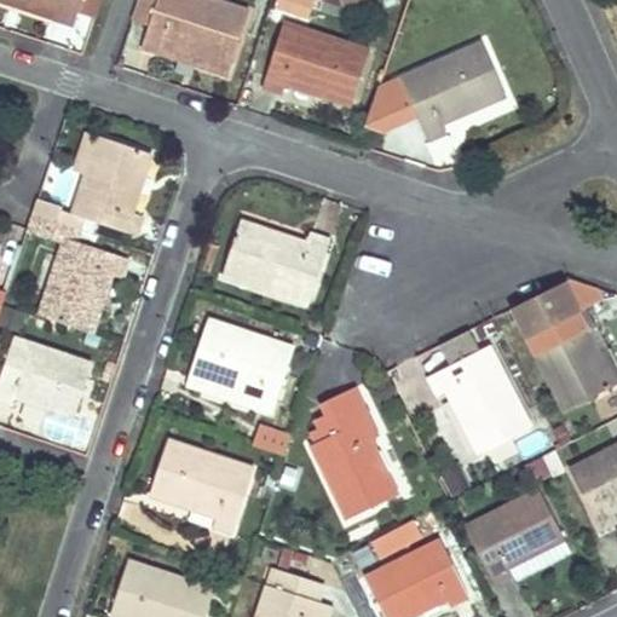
[(92,18),(97,0),(0,0),(0,3),(73,26),(76,12),(92,18)]
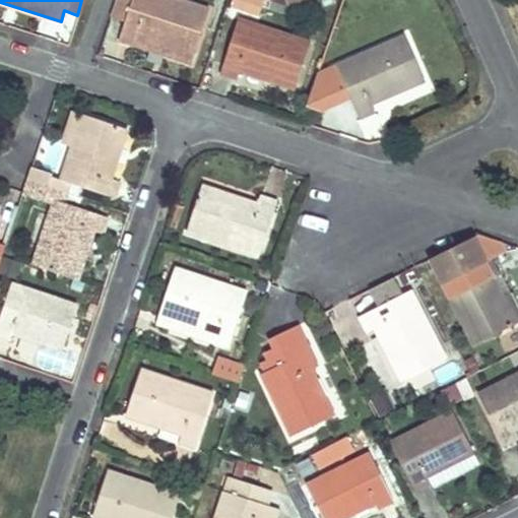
[(124,20),(130,0),(115,0),(110,15),(111,16),(122,20),(124,20)]
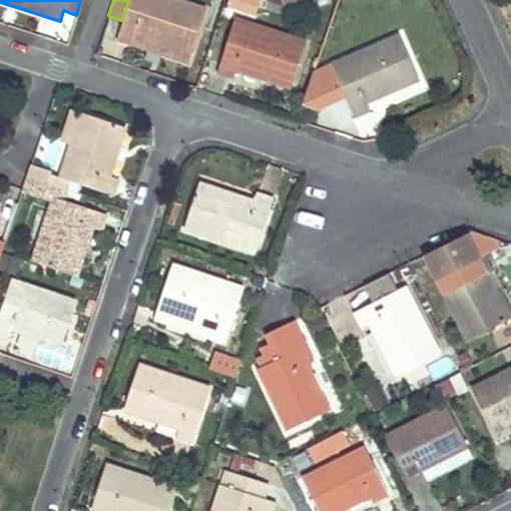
[(191,54),(205,10),(177,0),(128,0),(122,20),(115,40),(132,46),(132,45),(136,36),(136,35),(191,54)]
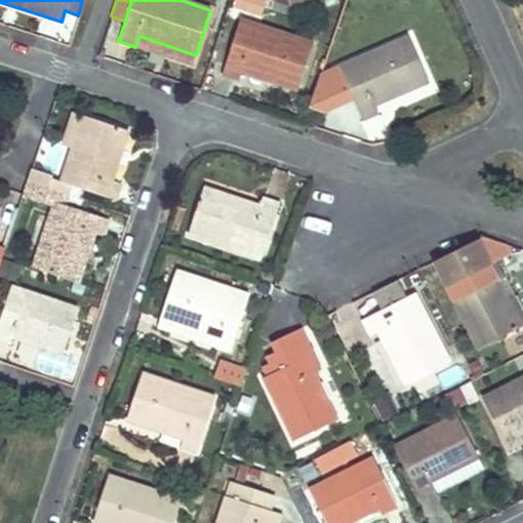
[(297,86),(313,43),(240,18),(220,75),(238,80),(242,68),(297,86)]
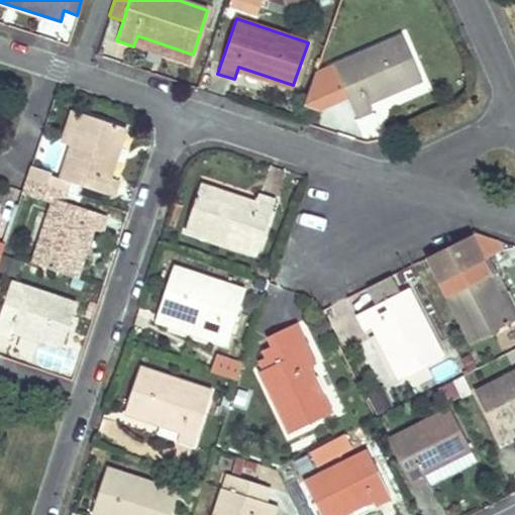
[(420,76),(403,34),(334,65),(356,118),(373,111),(368,98),(420,76)]
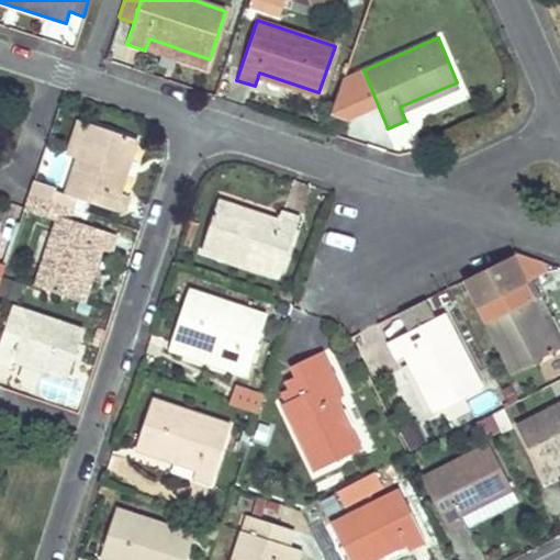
[(210,59),(149,38),(149,40),(145,49),(145,51),(205,71),(205,70),(210,59)]
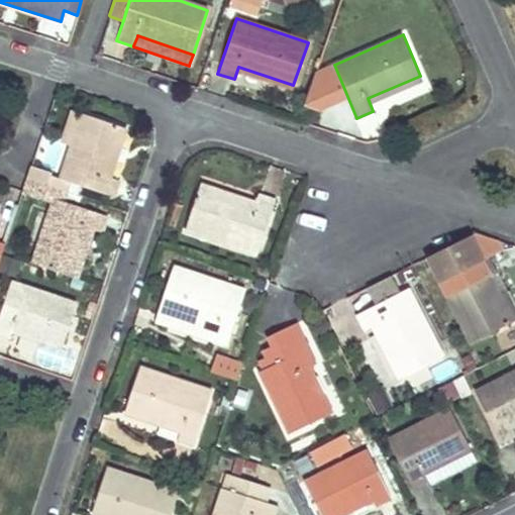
[(71,144),(81,113),(71,109),(60,140),(63,141),(70,144),(71,144)]
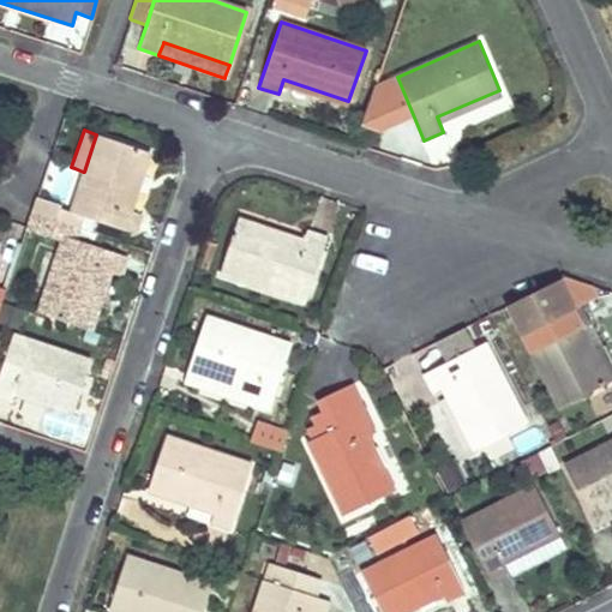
[(127,211),(148,151),(96,135),(84,172),(71,211),(83,216),(132,233),(138,215),(127,211)]
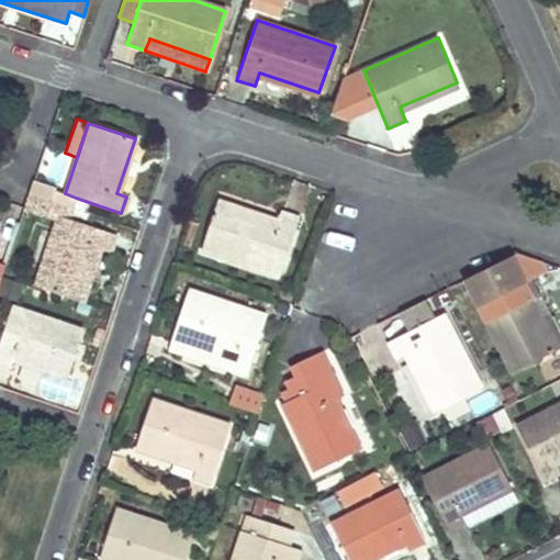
[(54,192),(54,190),(56,187),(34,179),(29,194),(51,201),(54,192)]
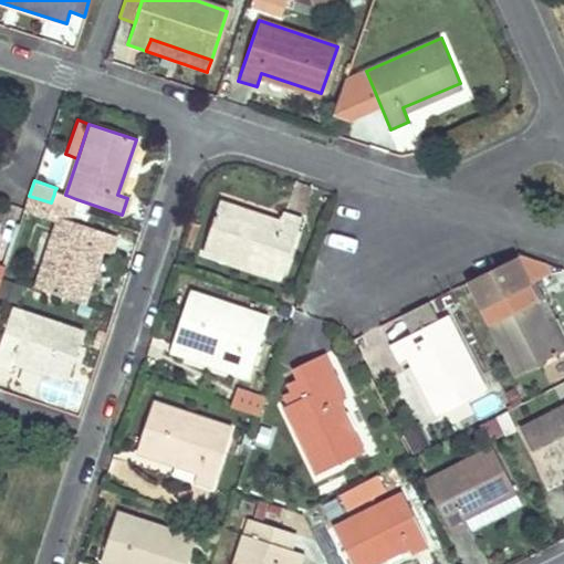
[(76,199),(65,195),(54,191),(54,194),(51,202),(62,207),(73,210),(74,209),(76,200),(76,199)]
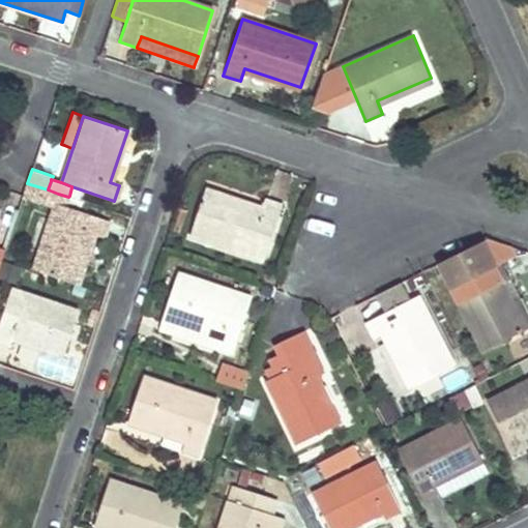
[(76,285),(94,233),(106,237),(110,222),(56,203),(58,194),(48,189),(27,183),(23,195),(22,199),(52,209),(31,269),(76,285)]
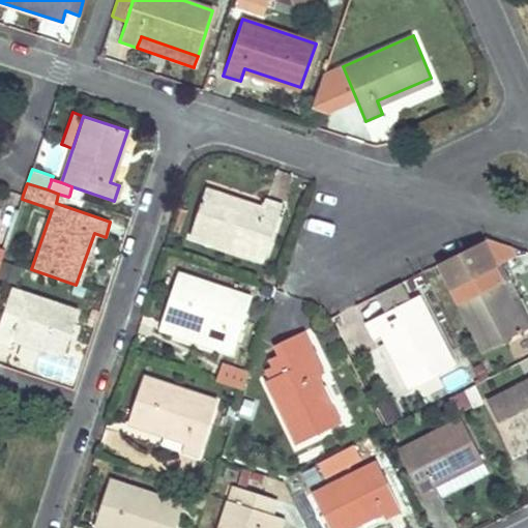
[(262,260),(281,204),(265,198),(261,209),(205,191),(189,236),(262,260)]
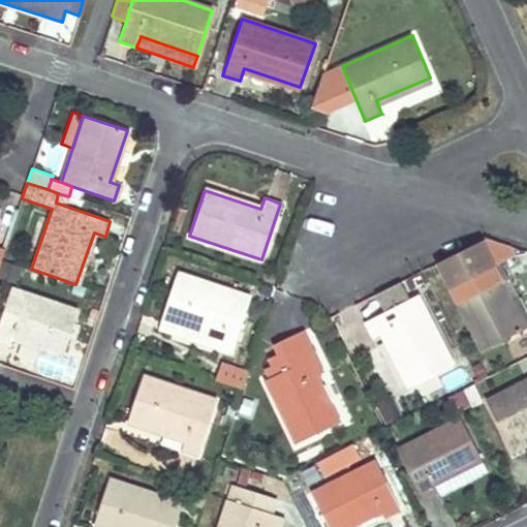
[(526,326),(526,307),(524,301),(517,304),(515,299),(516,299),(505,278),(506,276),(499,260),(492,264),(479,240),(437,261),(481,350),(526,326)]
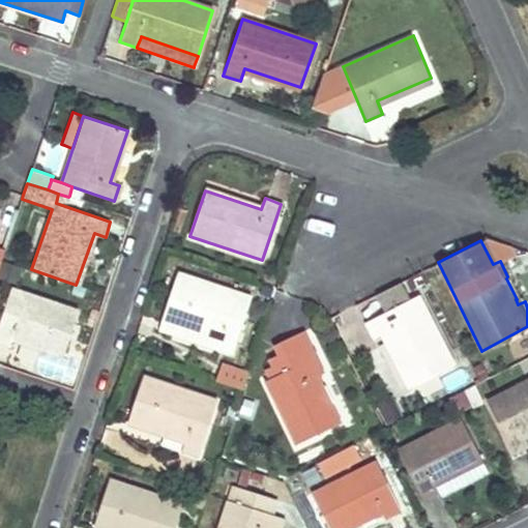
[(231,352),(251,296),(178,271),(164,317),(218,336),(215,346),(215,347),(231,352)]
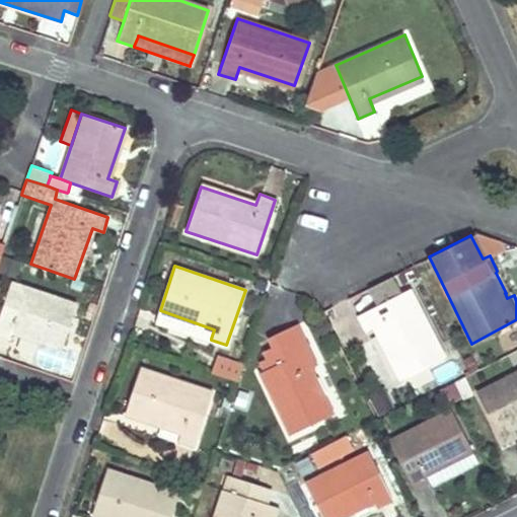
[(61,346),(76,304),(11,282),(0,312),(0,337),(9,340),(13,329),(61,346)]
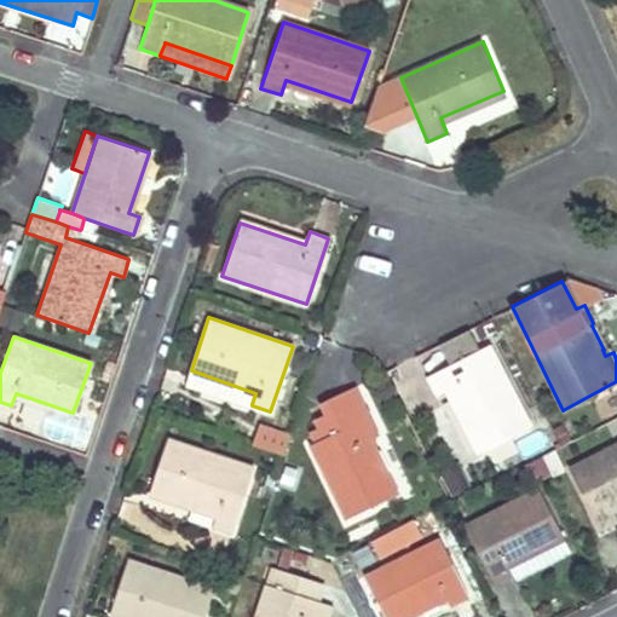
[(530,425),(490,345),(426,378),(434,396),(450,388),(479,450),(530,425)]
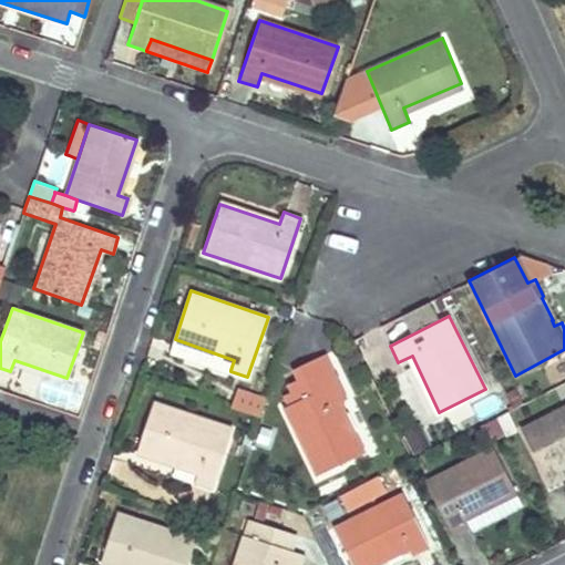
[(234,360),(175,339),(171,351),(230,371),(230,370),(234,360)]
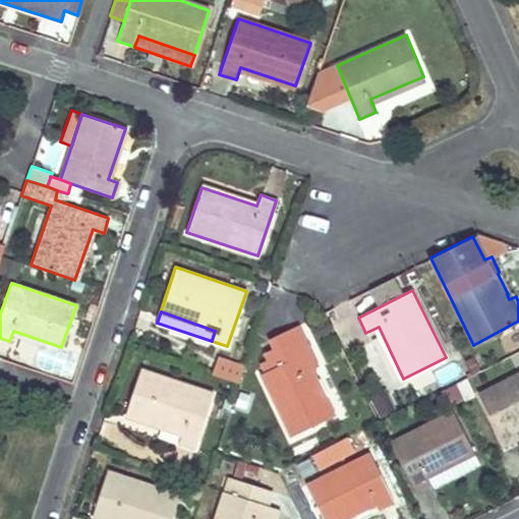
[(331,417),(308,368),(318,364),(298,325),(268,340),(272,348),(263,353),(266,359),(260,362),(264,371),(261,373),(290,437),(331,417)]
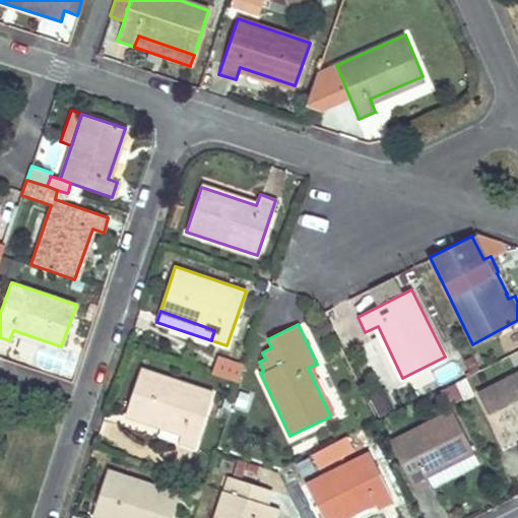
[(218,355),(212,373),(239,382),(244,364),(218,355)]
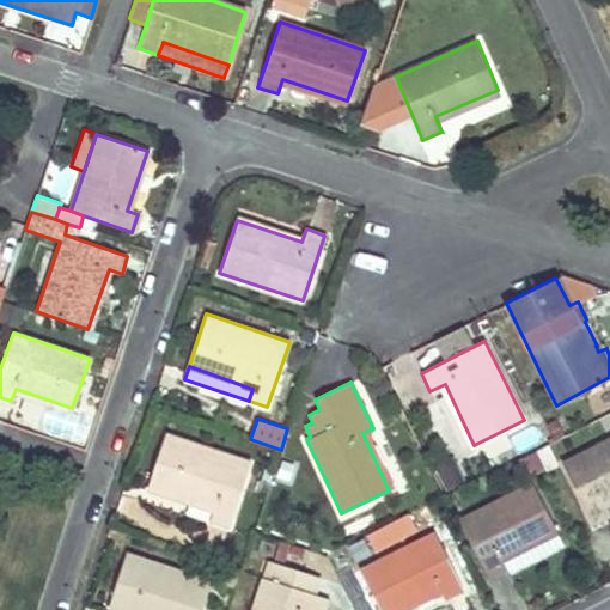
[(226,528),(250,461),(168,433),(150,485),(214,506),(209,522),(226,528)]
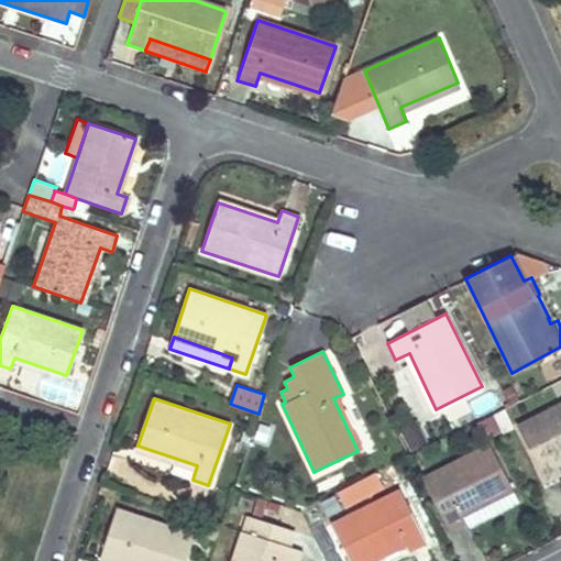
[(560,459),(560,403),(517,426),(545,482),(560,473),(560,471),(557,462),(560,459)]
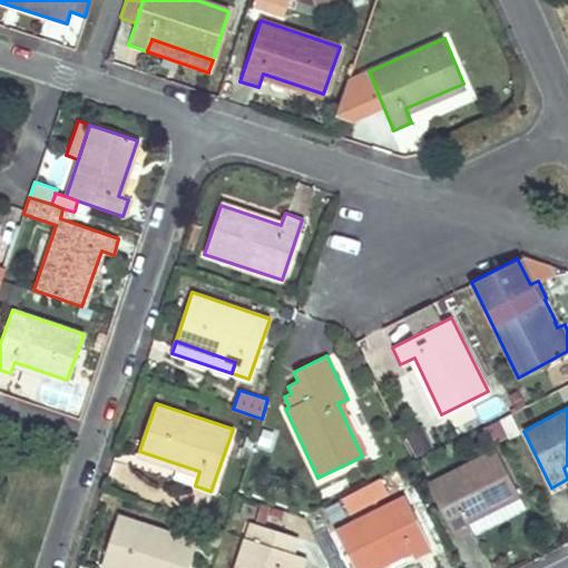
[(515,431),(507,413),(500,417),(508,434),(515,431)]
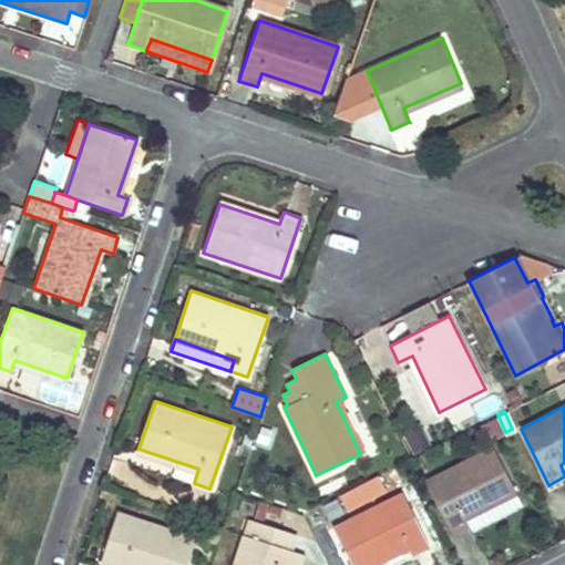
[(521,504),(492,447),(424,480),(451,534),(468,525),(471,531),(521,504)]
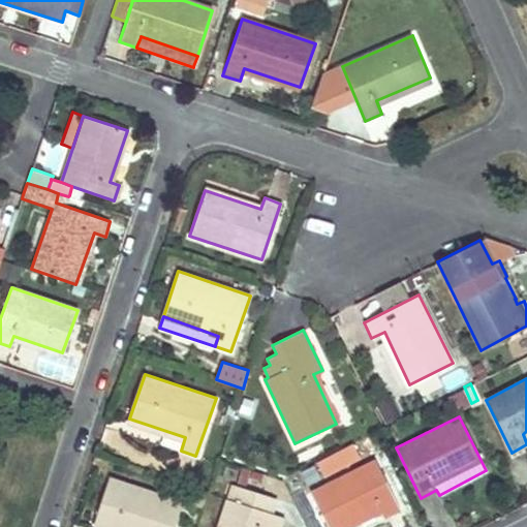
[(399,509),(375,460),(311,491),(328,526),(337,526),(377,507),(383,518),(399,509)]
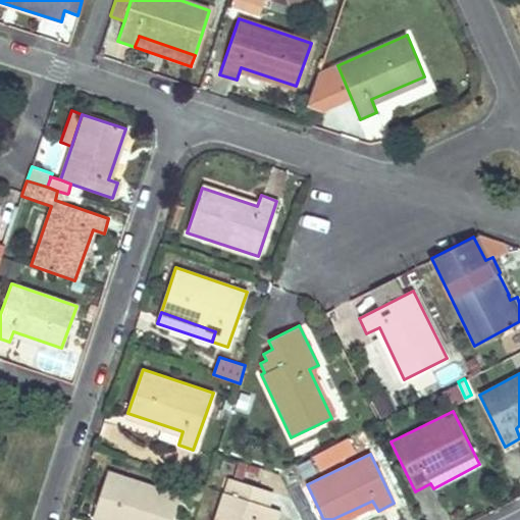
[(170,519),(179,494),(109,471),(93,515),(106,519),(170,519)]
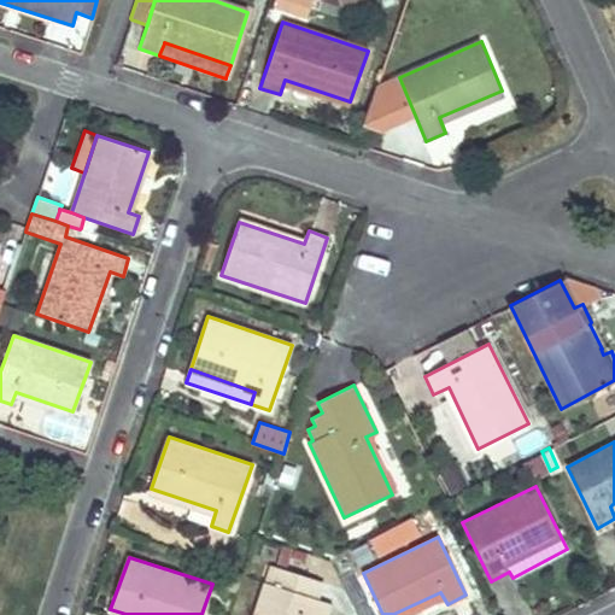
[(327,614),(332,603),(312,597),(311,597),(282,589),(288,570),(275,567),(268,584),(264,583),(253,614),(327,614)]
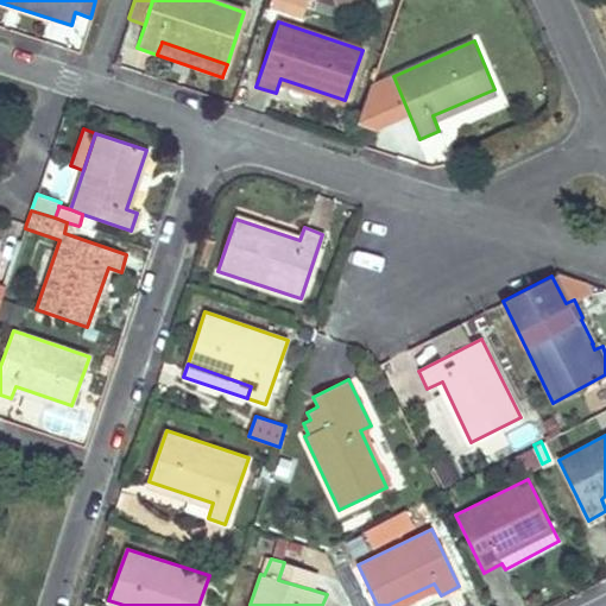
[(308,588),(313,573),(286,563),(284,562),(278,580),(307,588),(308,588)]
